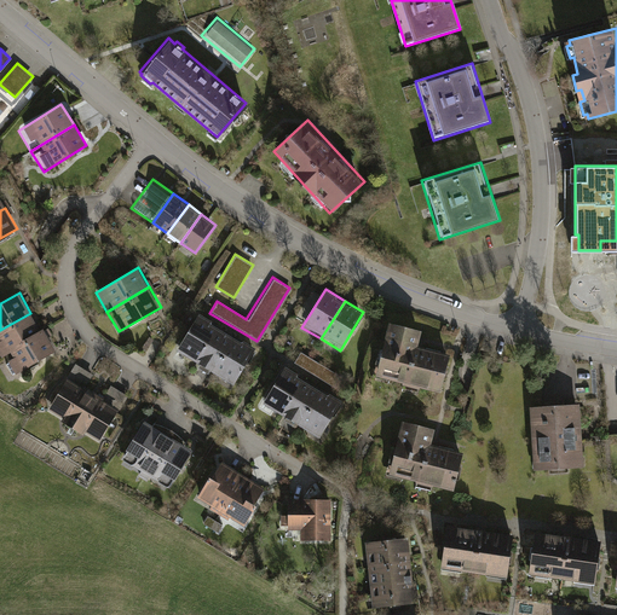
[(30,313),(0,330),(0,354),(5,352),(41,331),(30,313)]
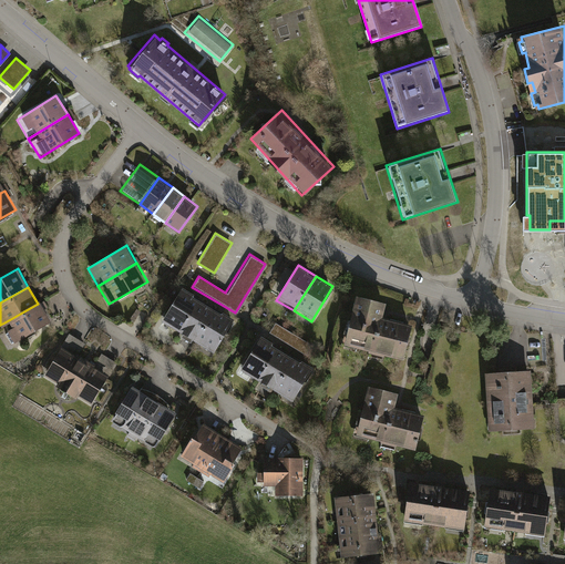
[(162,321),(180,332),(202,298),(184,287),(162,321)]
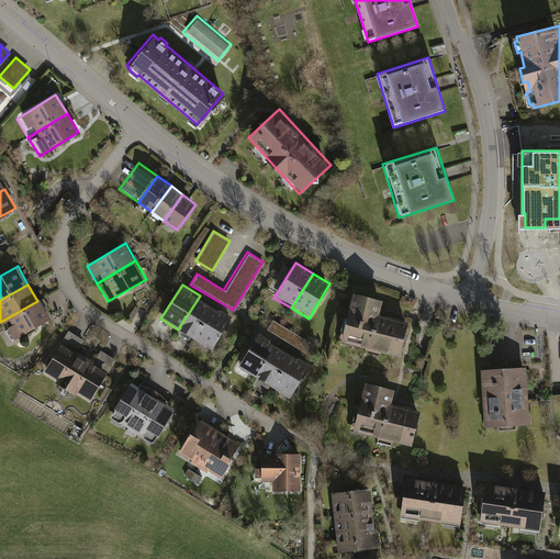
[(338,342),(400,356),(407,322),(381,316),(385,300),(350,292),(338,342)]
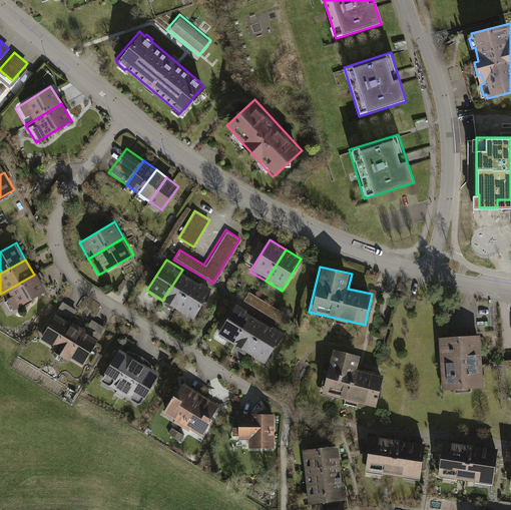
[(162,301),(178,311),(198,279),(182,270),(162,301)]
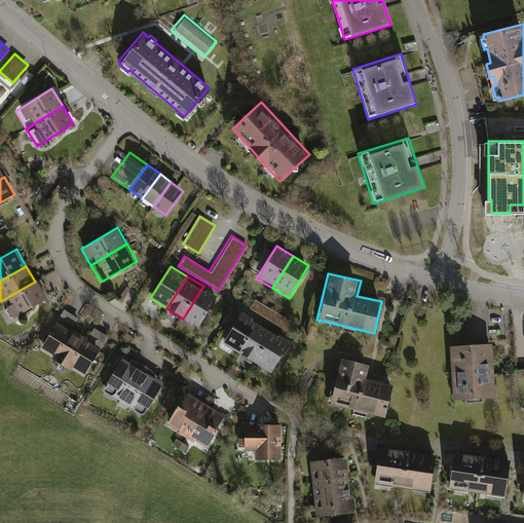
[(35,282),(4,299),(13,316),(46,298),(37,281),(35,282)]
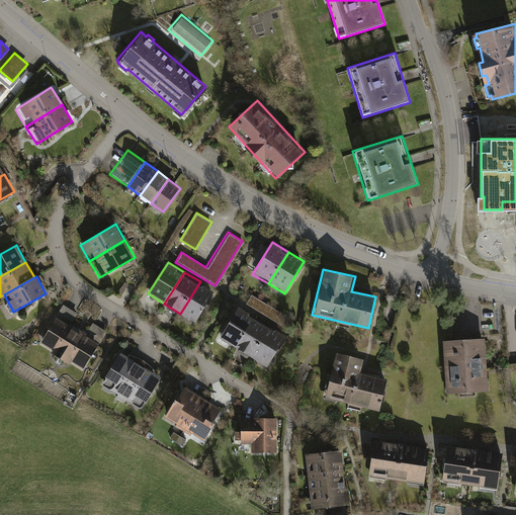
[(180,314),(196,324),(217,291),(200,281),(180,314)]
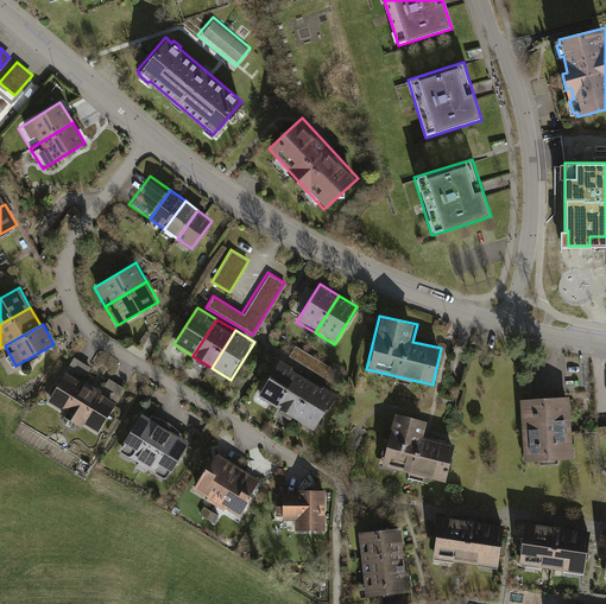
[(334,368),(295,344),(289,355),(328,379),(334,368)]
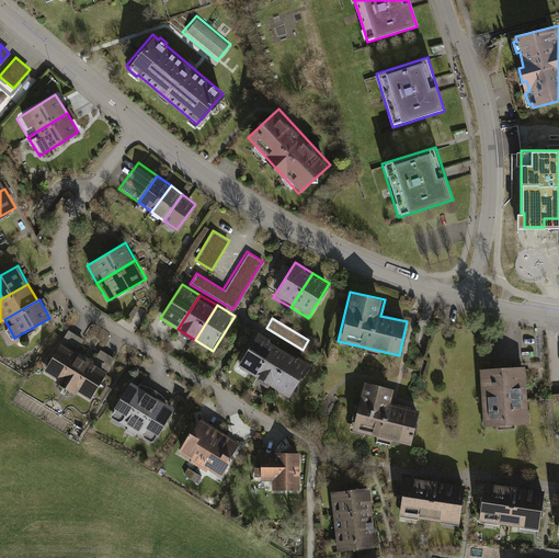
[(68,330),(42,371),(65,385),(83,356),(75,351),(82,339),(68,330)]
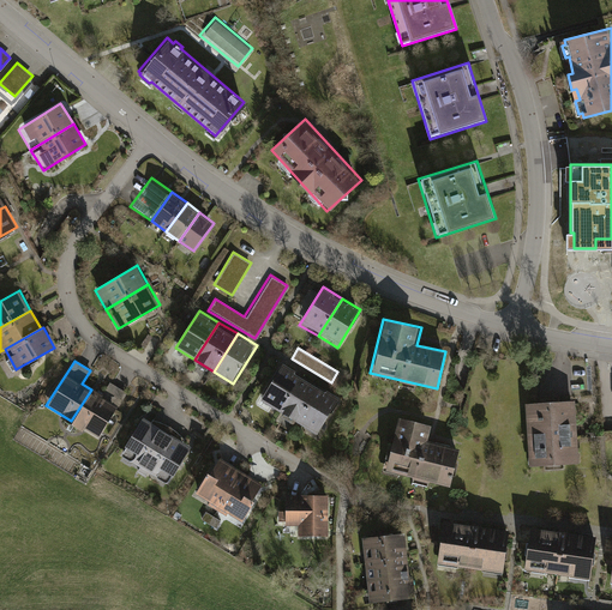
[(259,400),(279,412),(303,374),(283,362),(259,400)]
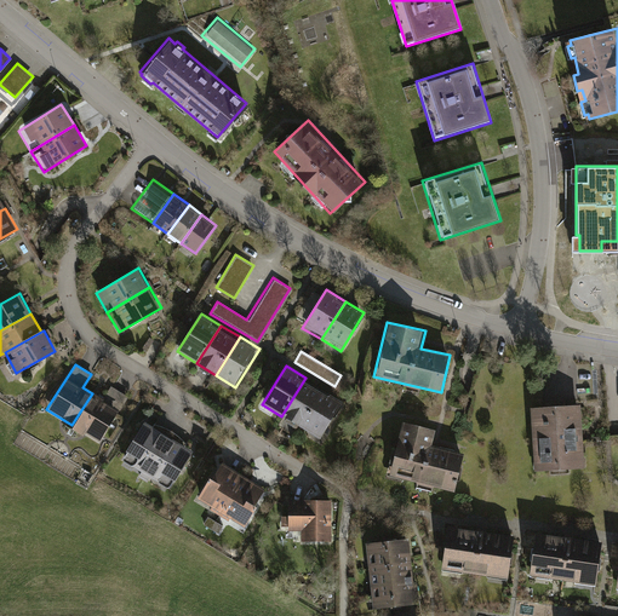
[(281,416),(301,427),(325,390),(305,378),(281,416)]
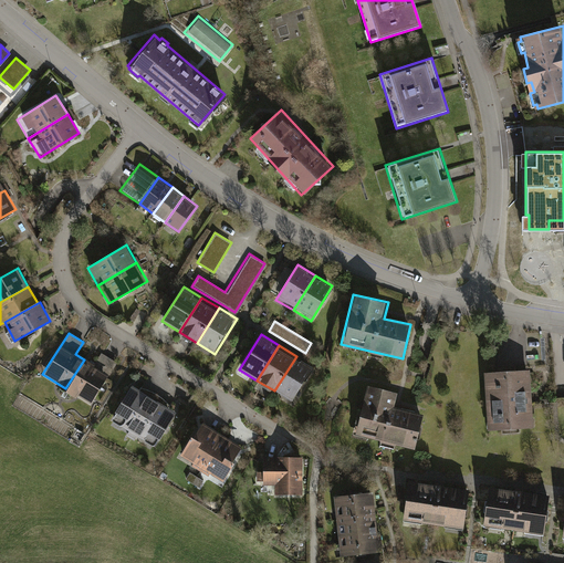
[(84,360),(65,388),(90,404),(116,361),(102,353),(94,365),(84,360)]
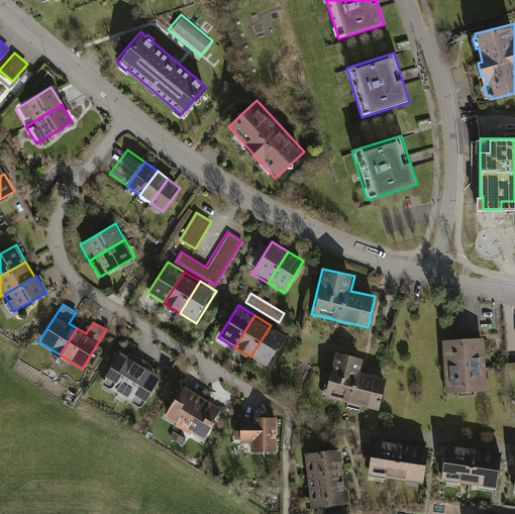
[(250,356),(267,367),(287,334),(271,325),(250,356)]
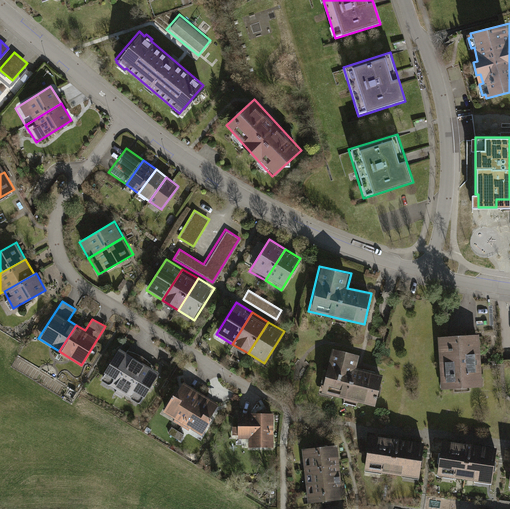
[(480,333),(438,335),(441,388),(483,386),(480,333)]
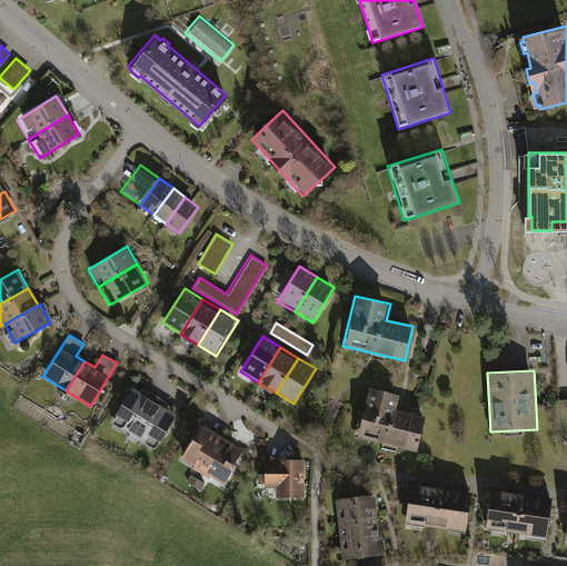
[(133,386),(109,423),(132,437),(157,400),(133,386)]
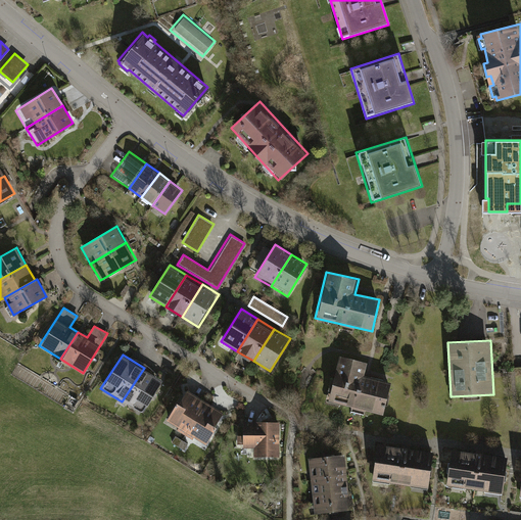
[(326,400),(382,414),(389,382),(364,376),(368,363),(337,356),(326,400)]
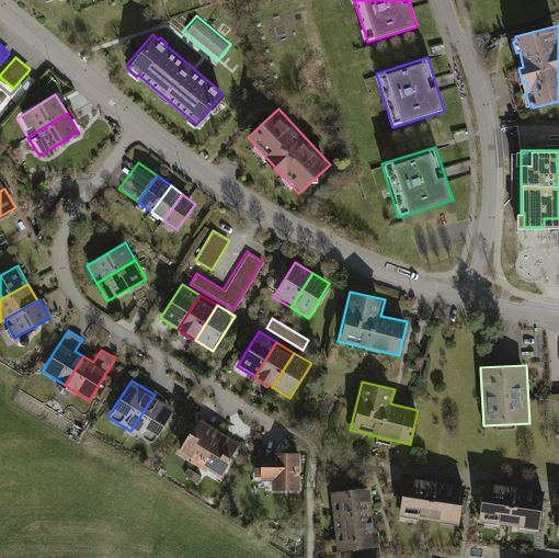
[(155,395),(130,431),(152,444),(175,409),(155,395)]
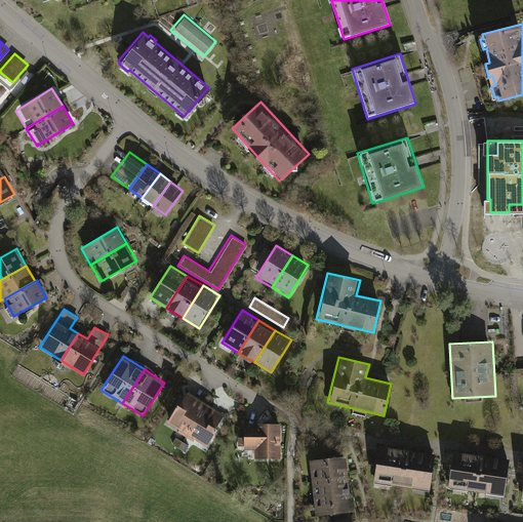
[(208,403),(189,391),(167,424),(187,437),(208,403)]
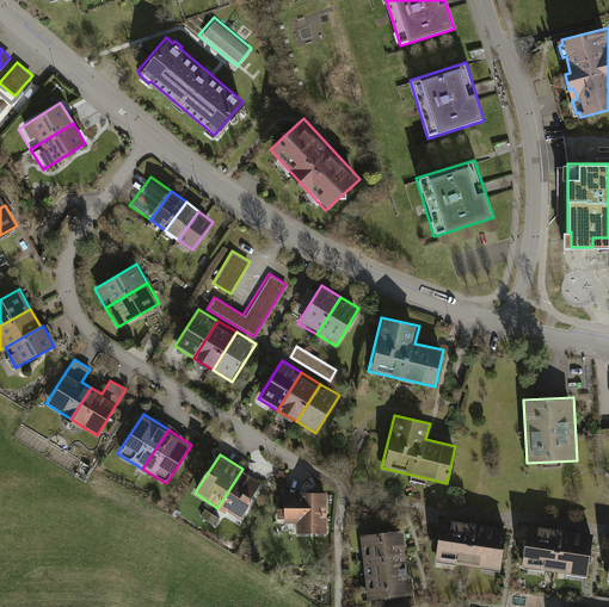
[(264,483),(243,469),(217,508),(240,521),(264,483)]
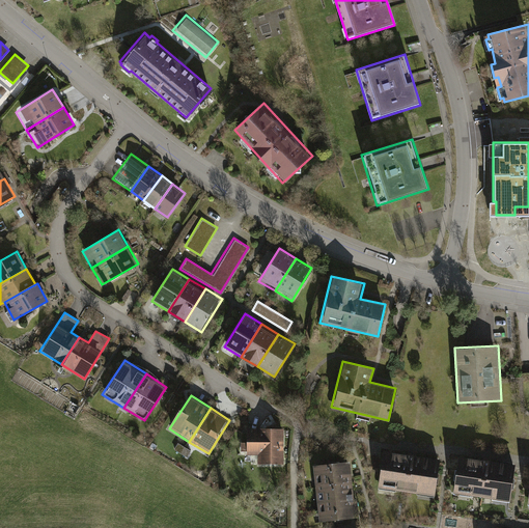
[(283,464),(283,427),(248,427),(248,440),(240,440),(240,454),(248,454),(248,460),(258,460),(258,464),(283,464)]
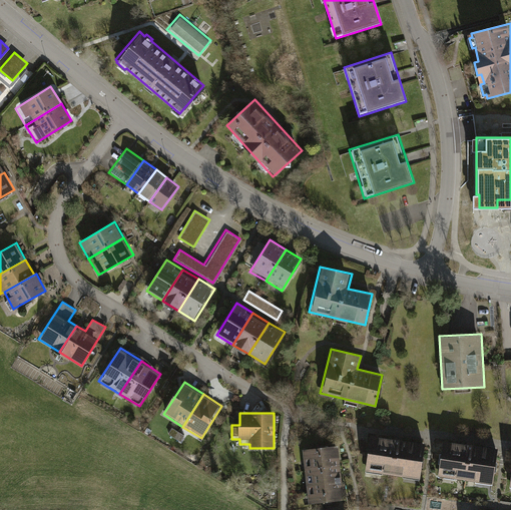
[(178,431),(171,427),(166,434),(173,438),(178,431)]
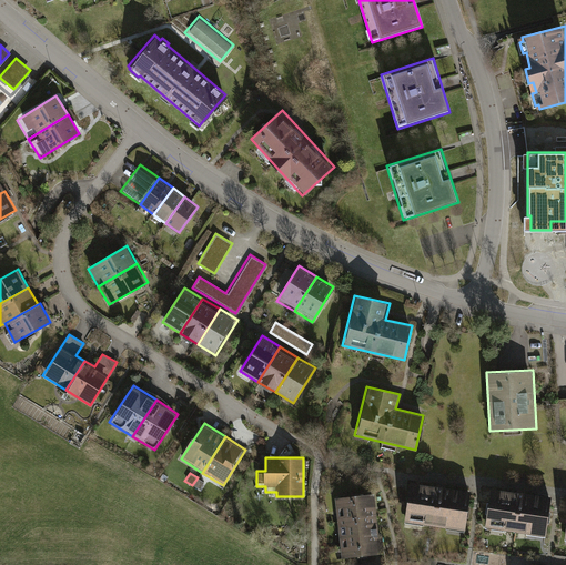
[(204,481),(198,477),(192,485),(199,490),(204,481)]
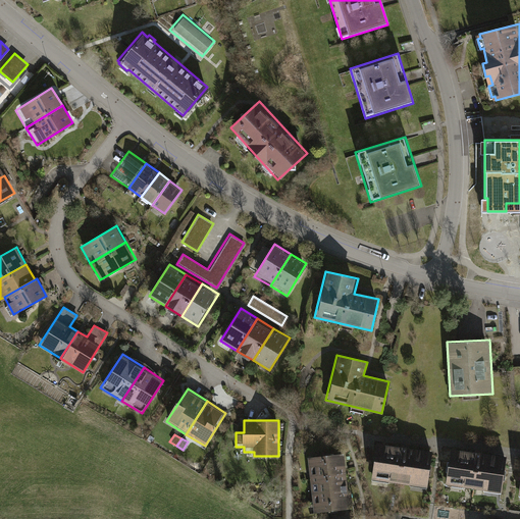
[(375,445),(370,479),(428,487),(433,452),(375,445)]
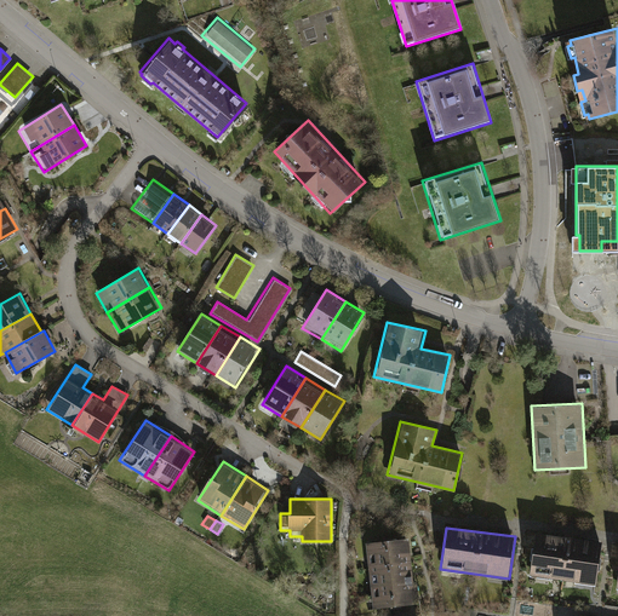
[(534,534),(530,574),(595,583),(601,542),(534,534)]
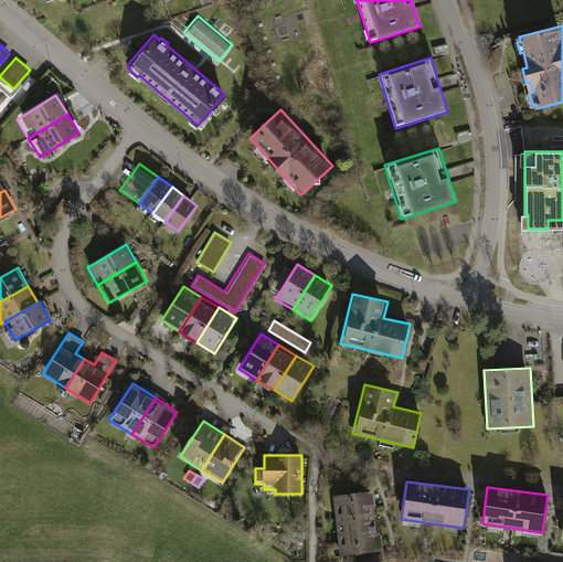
[(373,491),(333,495),(339,553),(383,549),(381,529),(376,529),(373,491)]
